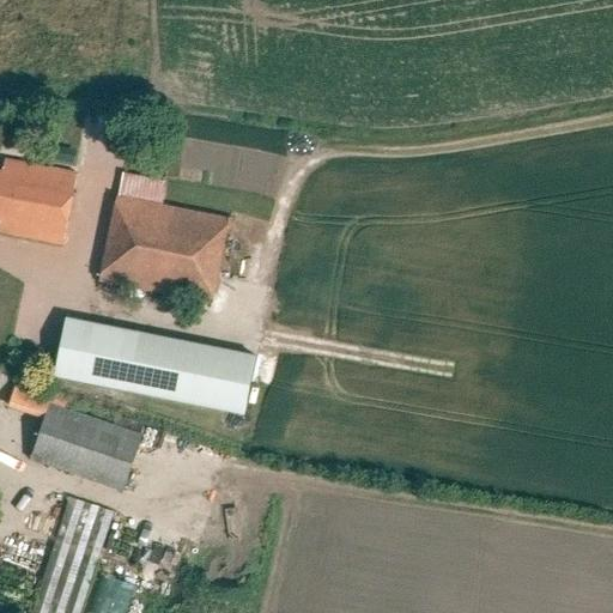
[(77,176),(7,162),(5,174),(0,173),(0,234),(62,246),(77,176)]
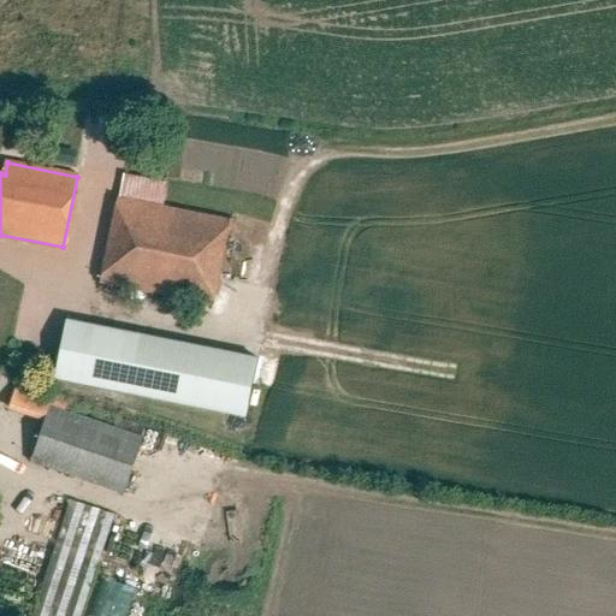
[(231,221),(117,199),(100,282),(214,304),(231,221)]
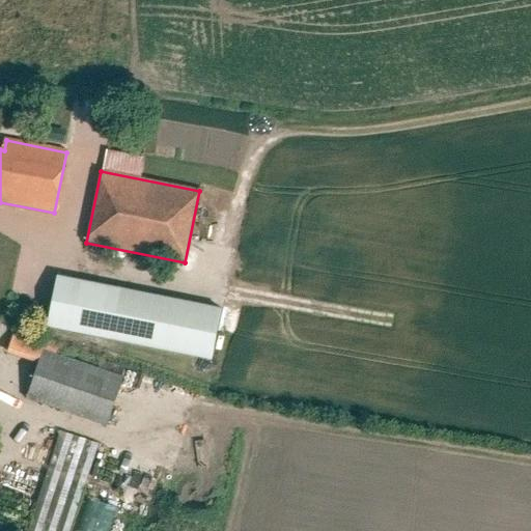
[(222,308),(57,275),(47,327),(212,360),(222,308)]
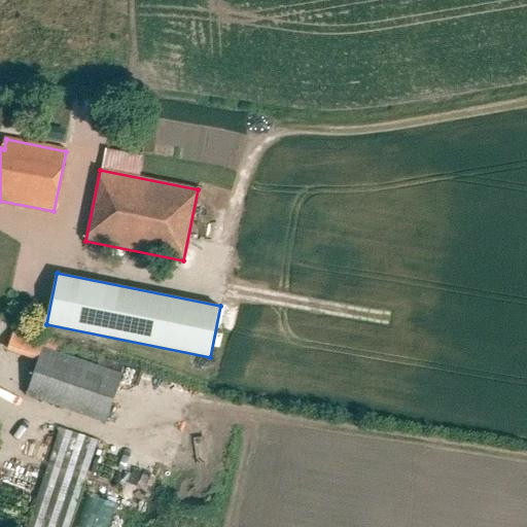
[(43,346),(27,395),(107,423),(125,374),(43,346)]
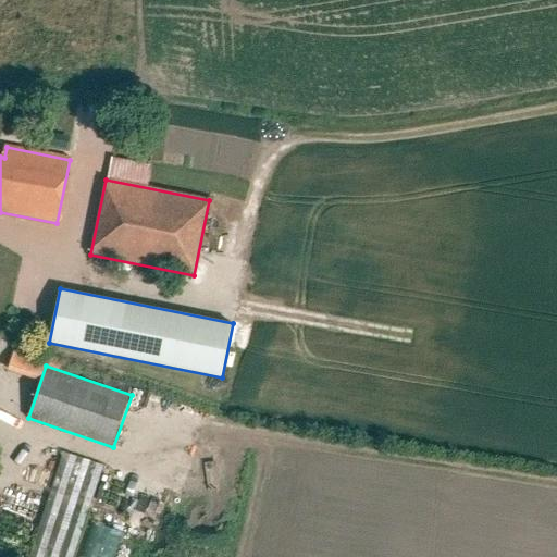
[(64,453),(29,556),(74,556),(104,466),(64,453)]
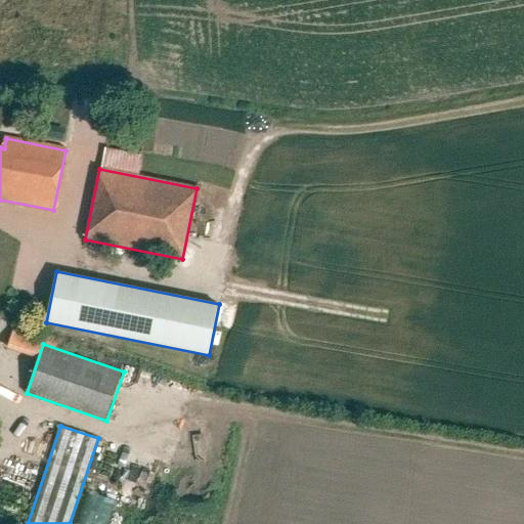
[(87,490),(77,523),(106,523),(115,498),(87,490)]
